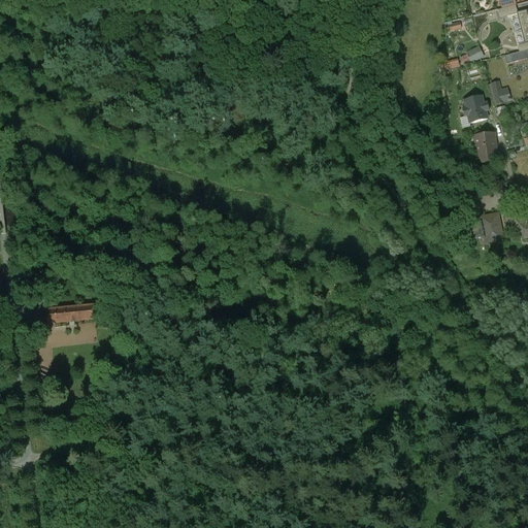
[(508,8),(490,13),(492,21),(510,15),(508,8)]
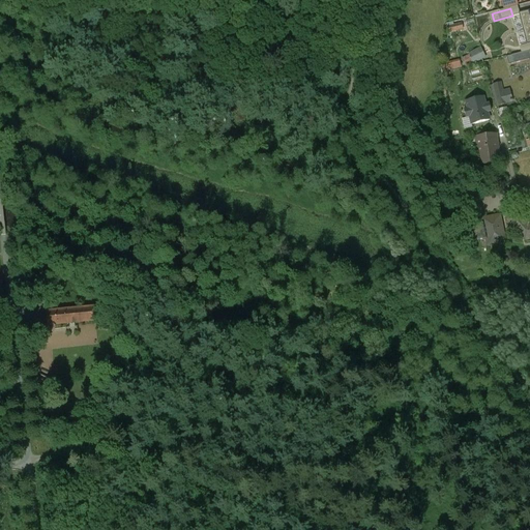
[(529,13),(512,19),(517,37),(529,33),(529,13)]
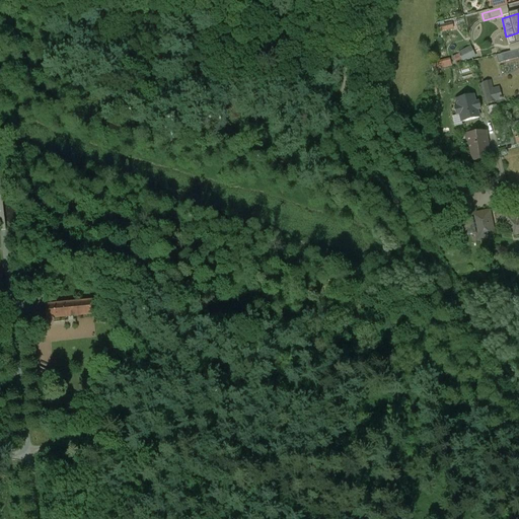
[(472,46),(460,50),(463,61),(476,57),(472,46)]
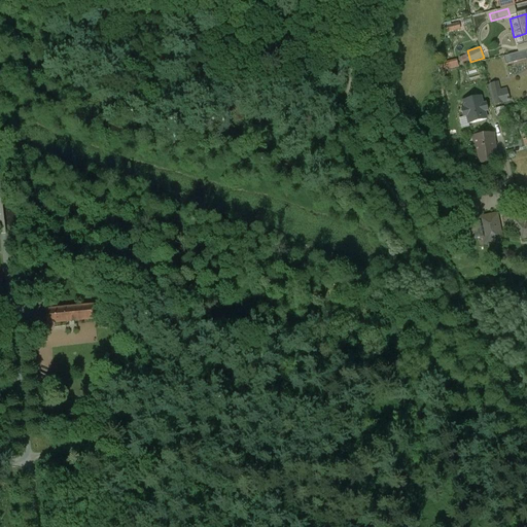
[(526,54),(526,51),(508,56),(511,64),(526,60),(526,54)]
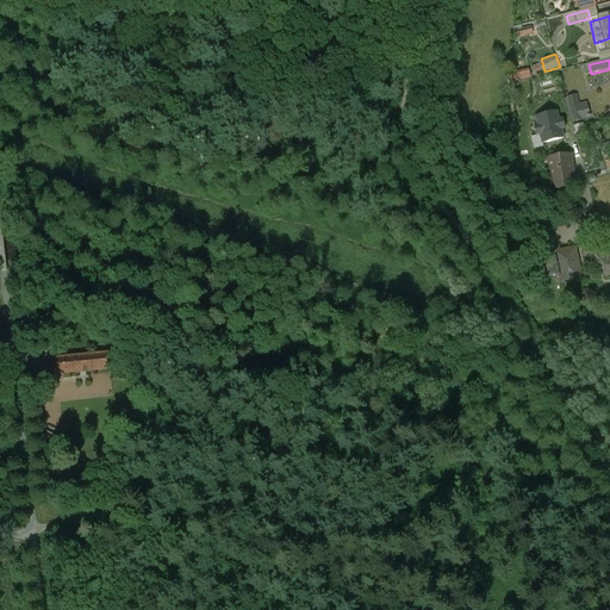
[(509,74),(512,83),(533,76),(529,67),(509,74)]
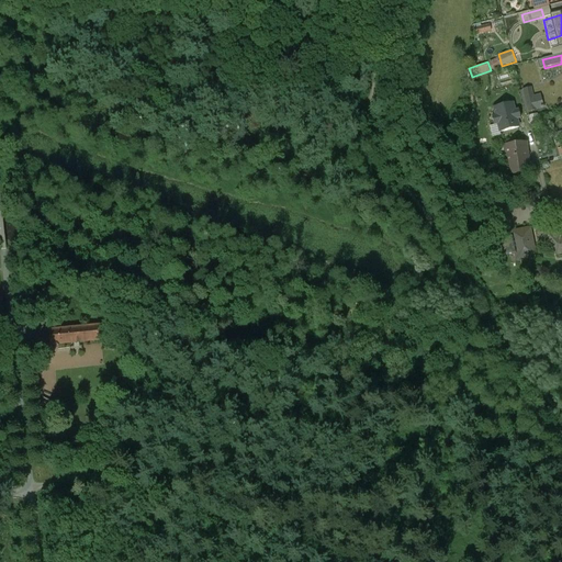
[(540,97),(534,99),(536,110),(543,109),(540,97)]
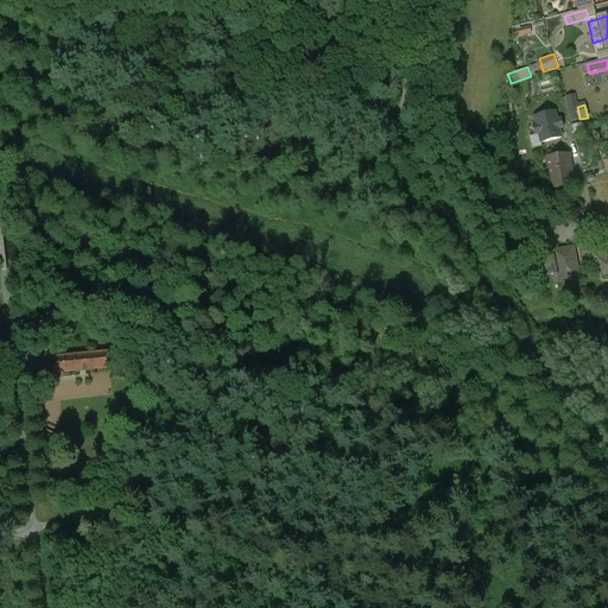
[(577,107),(569,108),(572,121),(580,119),(577,107)]
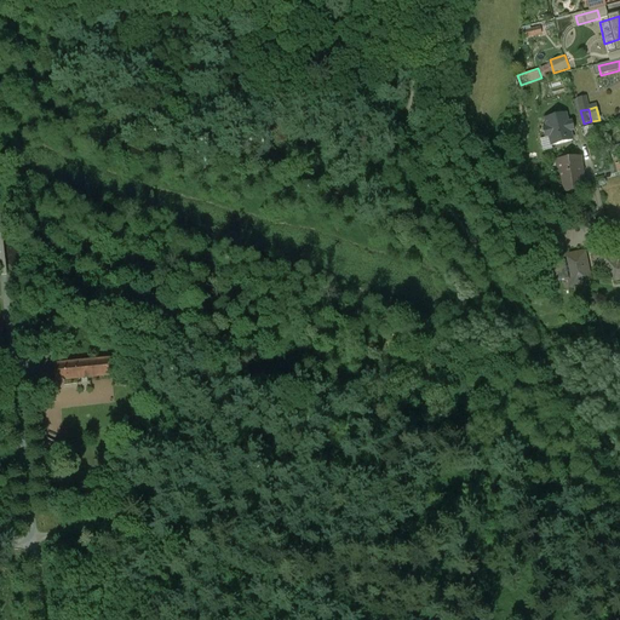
[(543,118),(551,148),(573,142),(566,112),(543,118)]
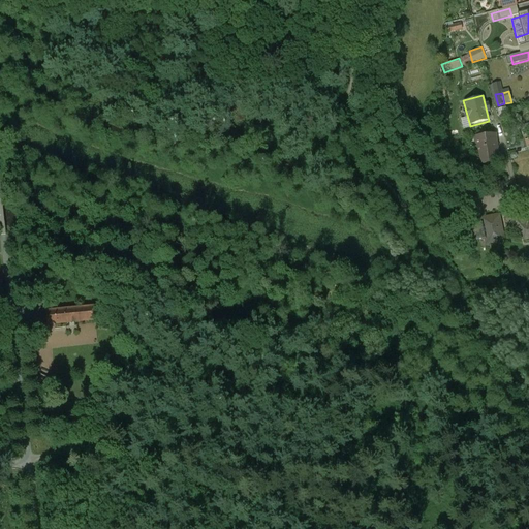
[(495,134),(477,137),(478,149),(480,163),(499,160),(495,134)]
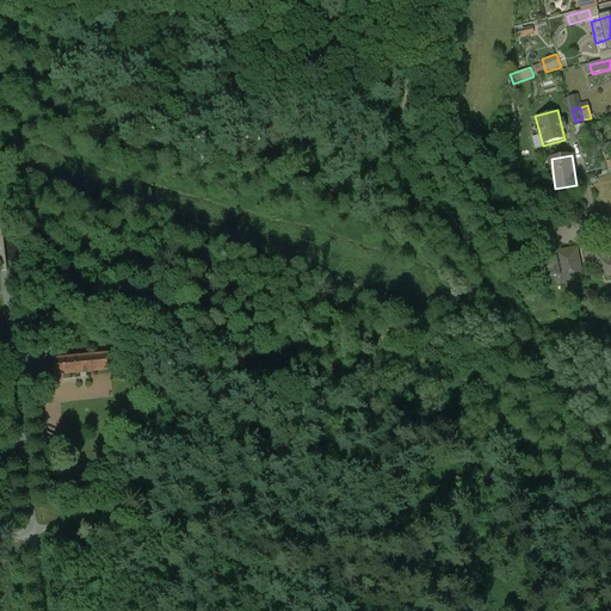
[(548,160),(543,160),(544,173),(553,172),(551,159),(548,159),(548,160)]
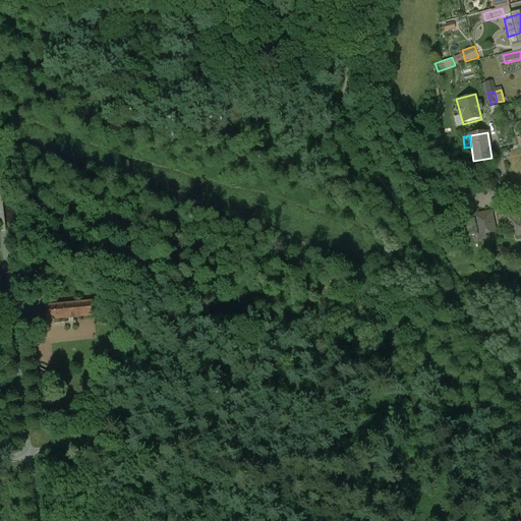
[(520,221),(519,221),(512,214),(512,213),(507,208),(498,216),(516,236),(520,234),(520,221)]
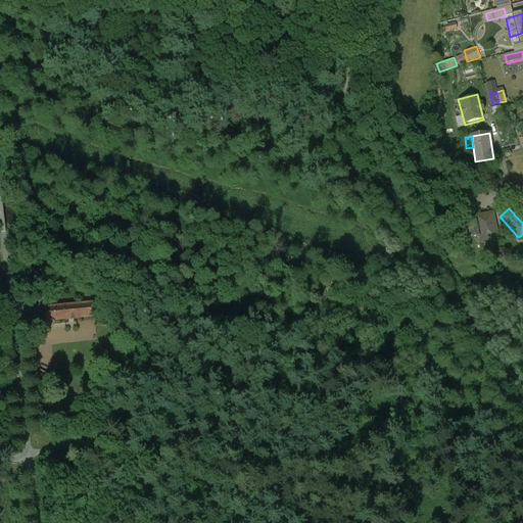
[(492,214),(476,217),(477,221),(480,236),(483,235),(484,241),(497,238),(492,214)]
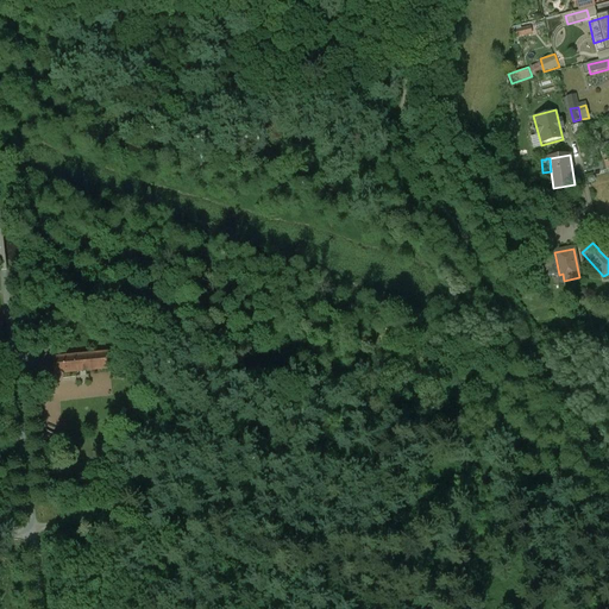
[(112,350),(54,357),(56,372),(114,365),(112,350)]
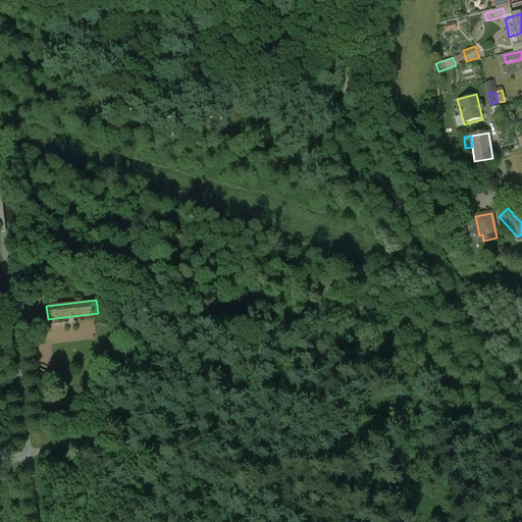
[(40,348),(44,338),(36,335),(32,345),(40,348)]
